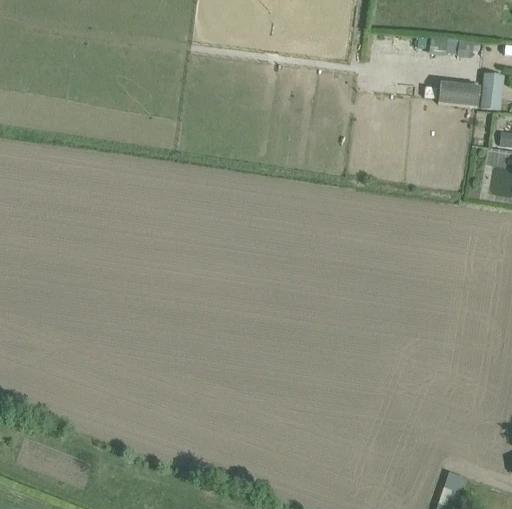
[(482,106),(498,107),(501,75),(484,74),(482,106)]
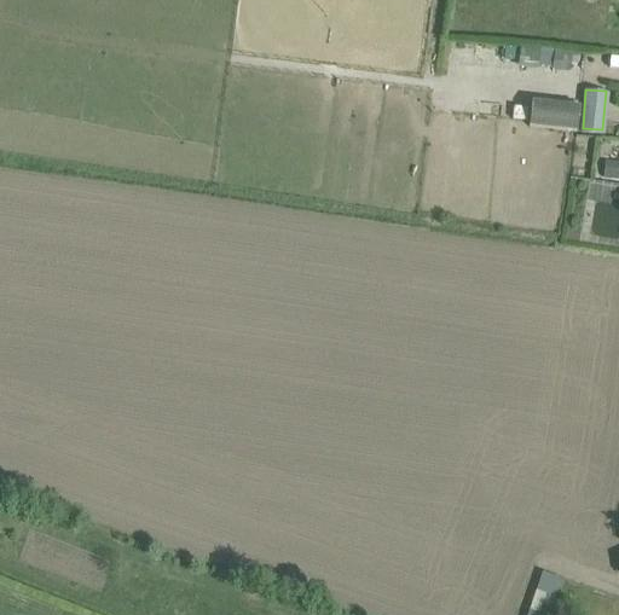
[(514,104),(513,117),(526,119),(527,105),(514,104)]
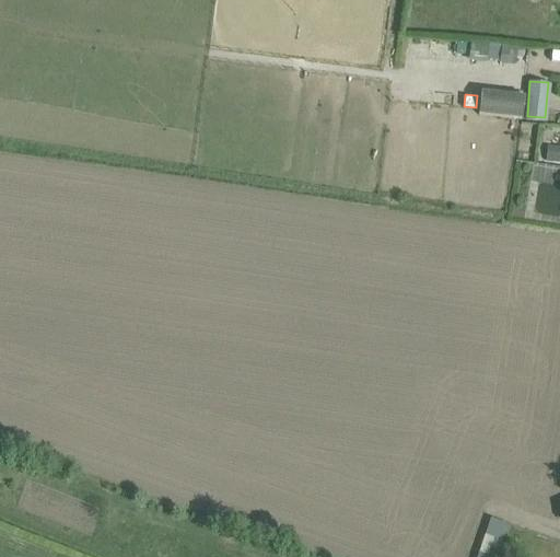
[(546,159),(559,159),(559,144),(548,144),(546,159)]
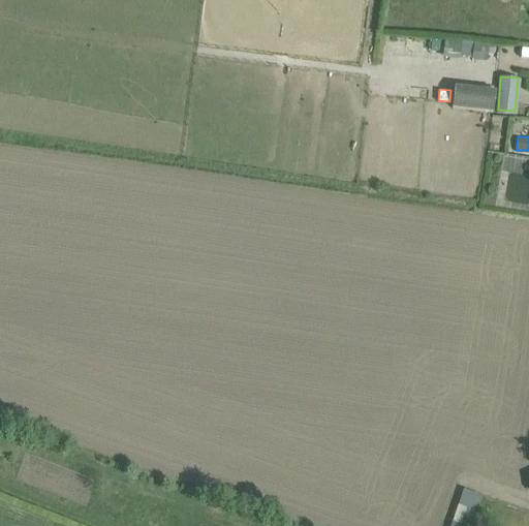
[(528,192),(528,166),(507,166),(505,191),(528,192)]
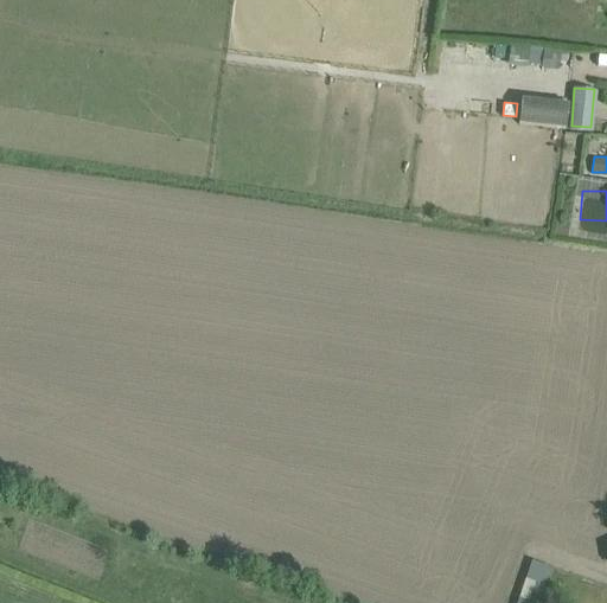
[(517,602),(537,602),(550,565),(537,560),(532,575),(529,572),(517,602)]
